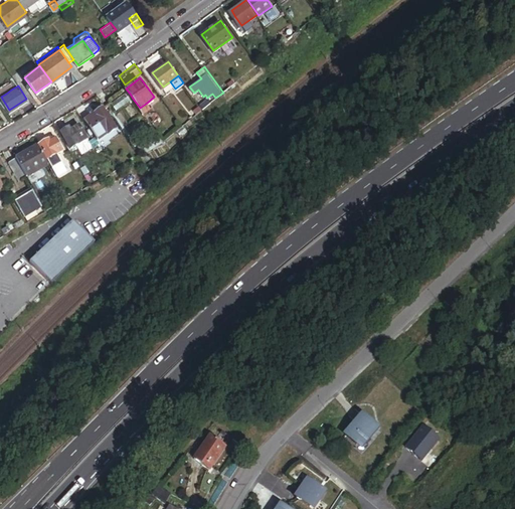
[(130,94),(121,99),(125,104),(133,99),(130,94)]
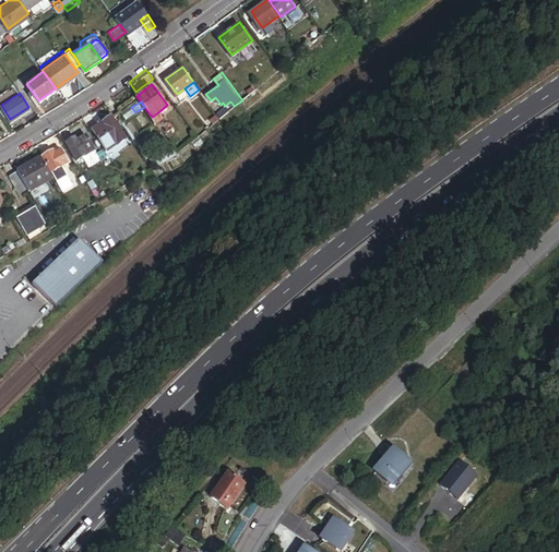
[(221,118),(230,110),(226,105),(225,106),(216,112),(221,118)]
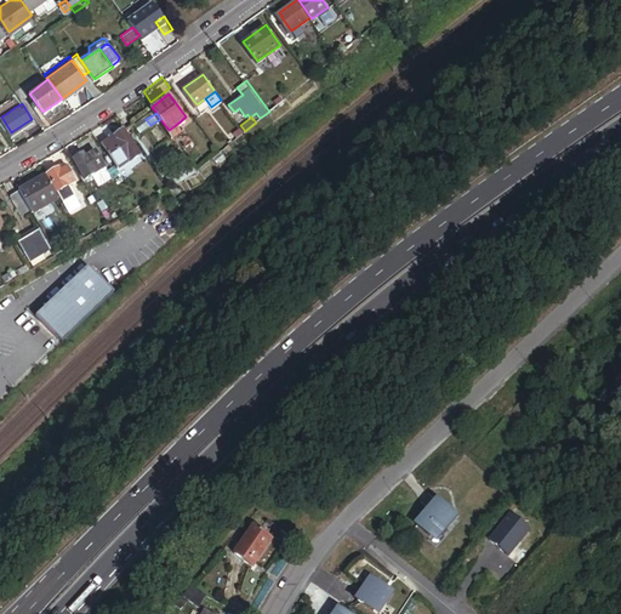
[(136,125),(140,132),(151,125),(146,119),(136,125)]
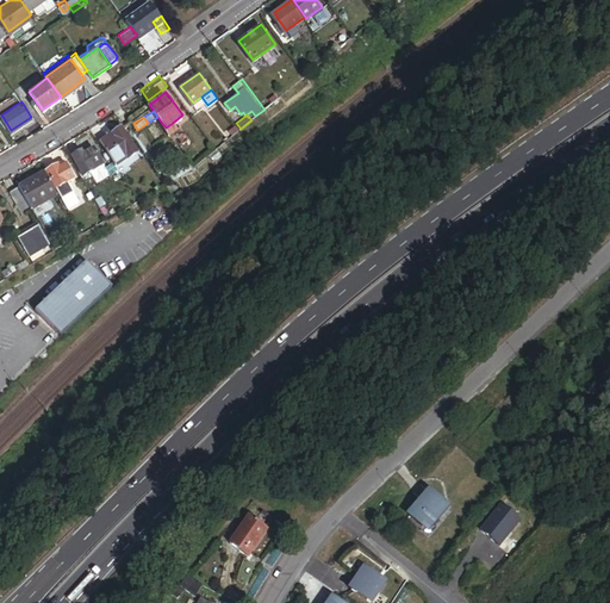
[(166,128),(169,134),(178,128),(174,122),(166,128)]
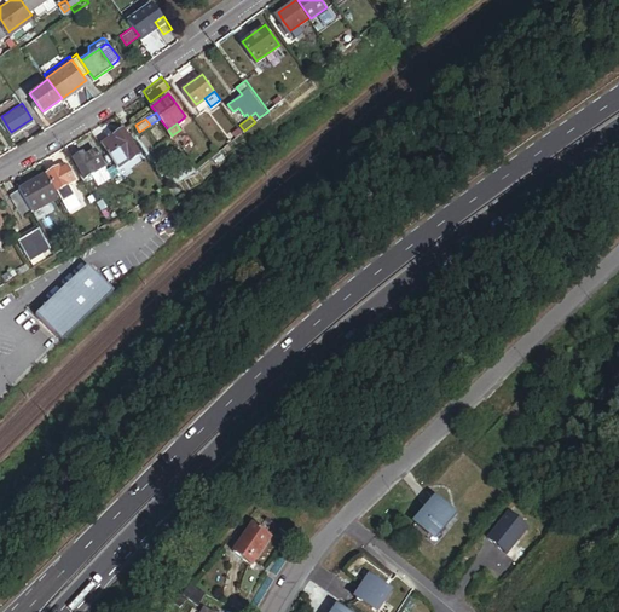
[(117,167),(139,153),(123,128),(102,143),(108,151),(111,157),(117,167)]
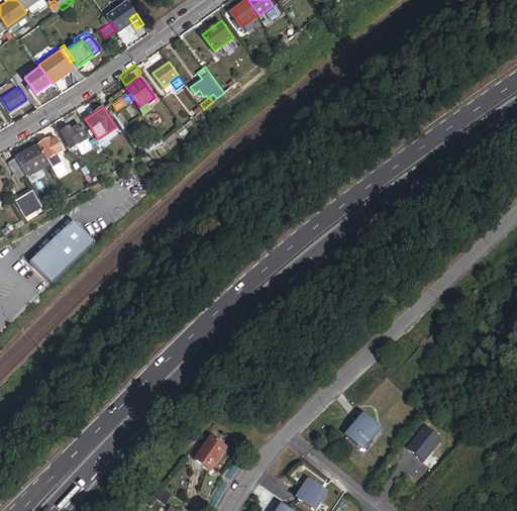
[(62,130),(72,146),(88,136),(80,123),(71,128),(69,125),(62,130)]
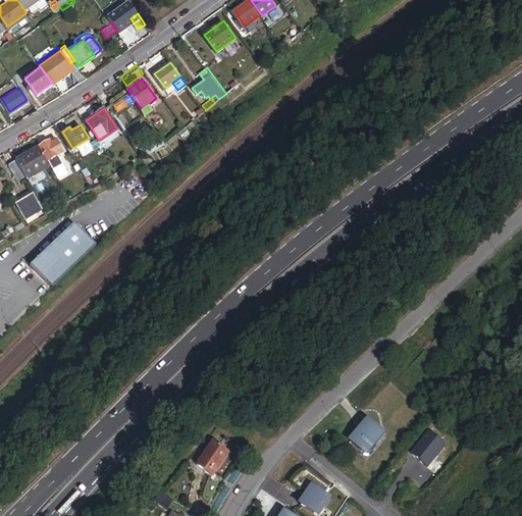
[(161,144),(166,141),(161,135),(157,138),(160,143),(161,144)]
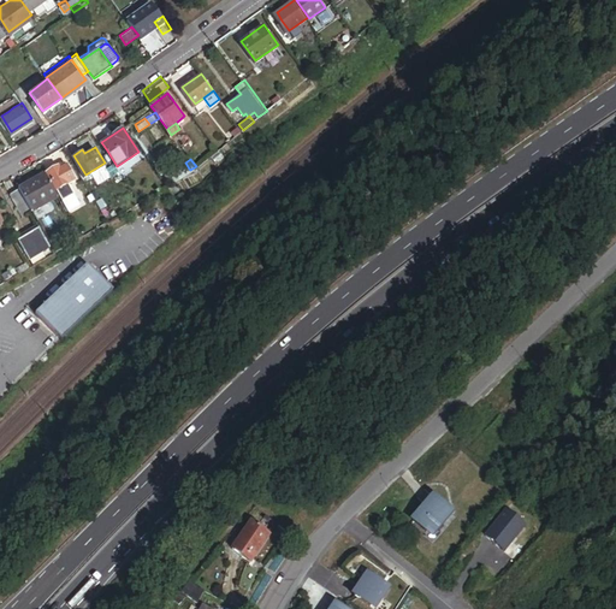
[(57,187),(69,179),(75,177),(66,161),(59,166),(58,164),(47,170),(57,187)]
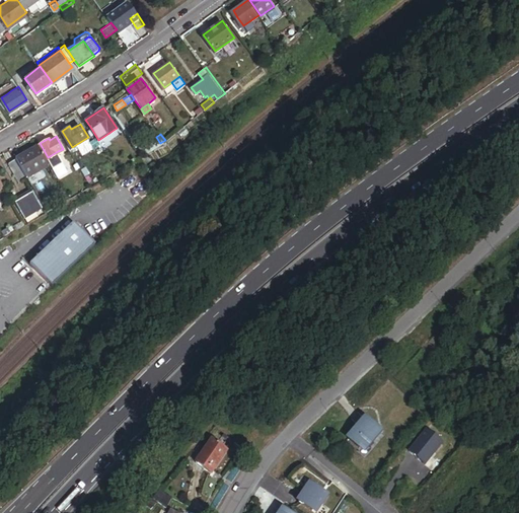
[(153,145),(159,142),(156,137),(150,141),(153,145)]
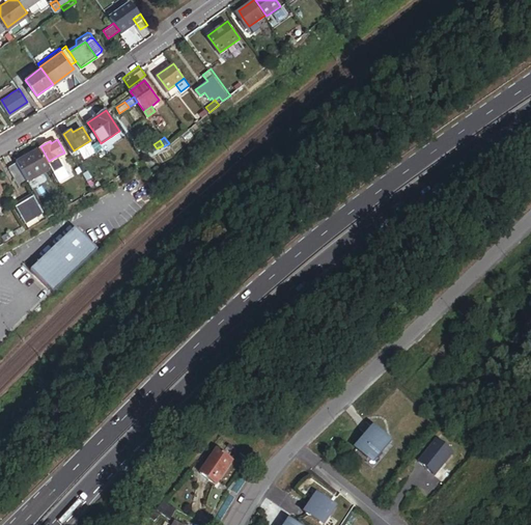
[(147,147),(151,154),(164,146),(163,145),(157,148),(154,144),(147,147)]
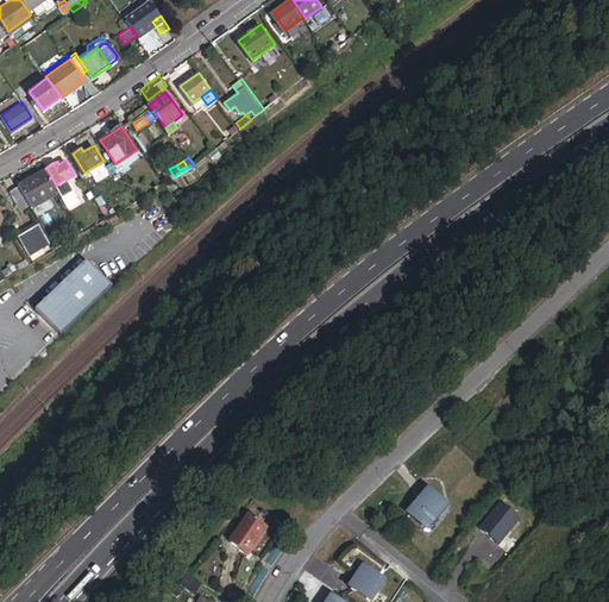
[(32,207),(58,193),(45,170),(19,185),(32,207)]
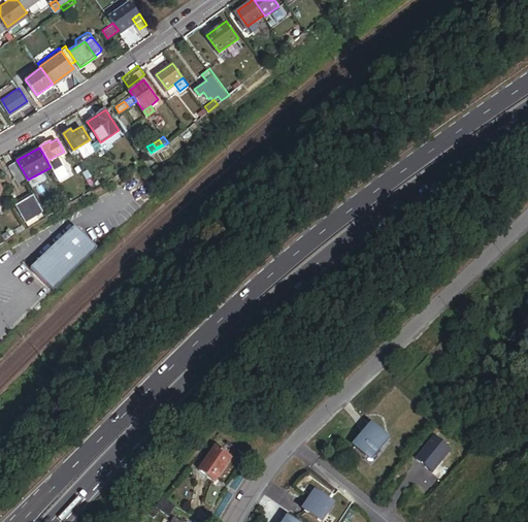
[(57,180),(69,172),(59,154),(48,160),(54,169),(52,170),(57,180)]
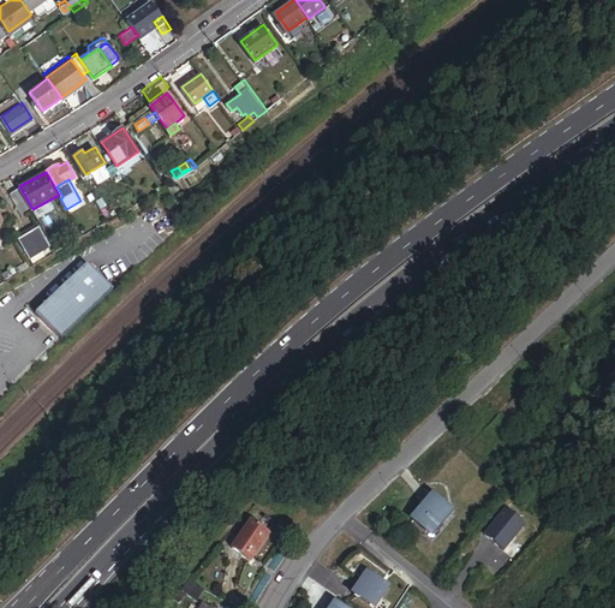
[(23,214),(33,209),(19,186),(10,191),(23,214)]
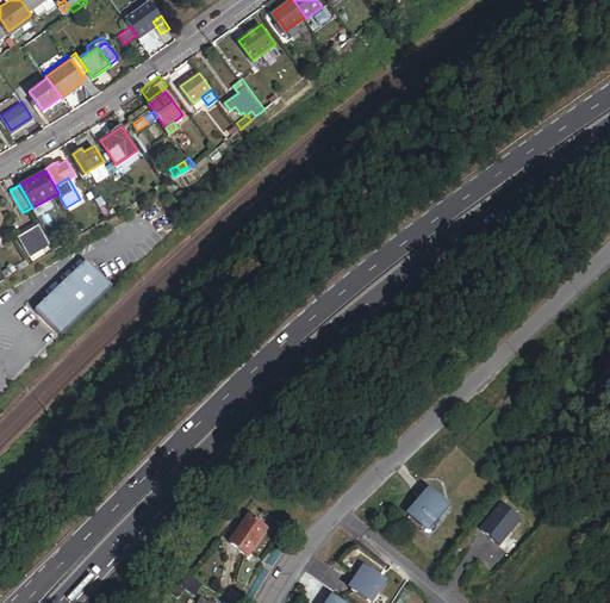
[(14,232),(16,235),(36,223),(33,221),(14,232)]
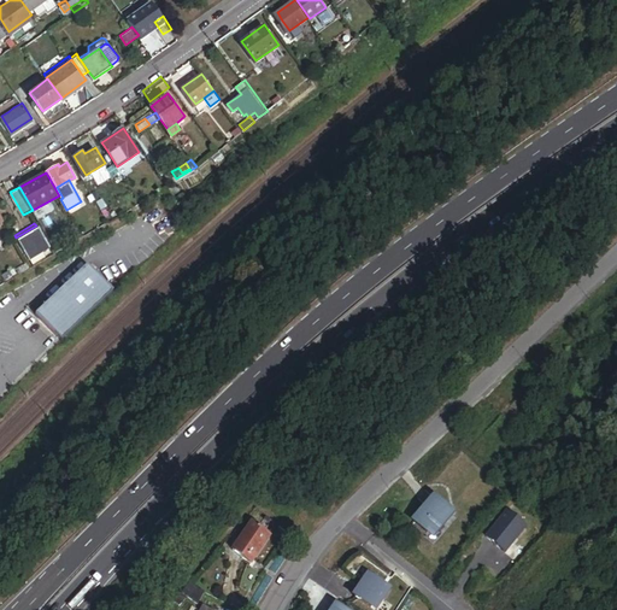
[(40,251),(47,247),(36,226),(16,238),(28,258),(29,257),(31,260),(42,254),(40,251)]
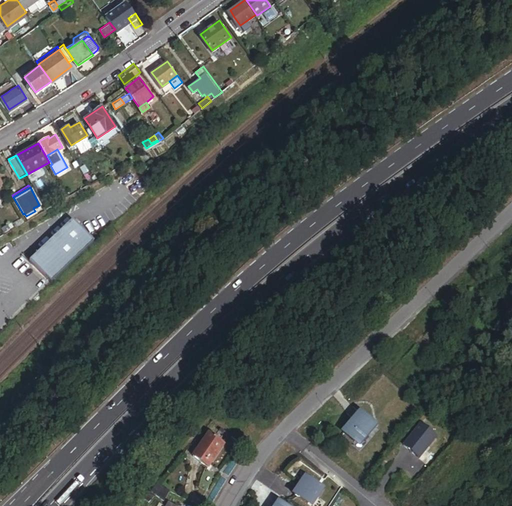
[(52,281),(95,239),(74,217),(30,258),(52,281)]
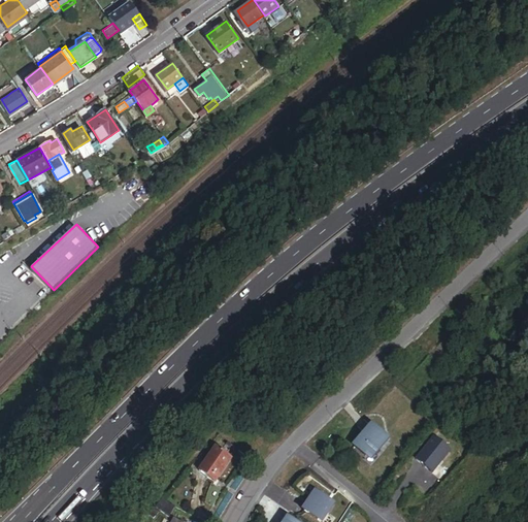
[(351,444),(362,453),(370,453),(384,438),(368,424),(351,444)]
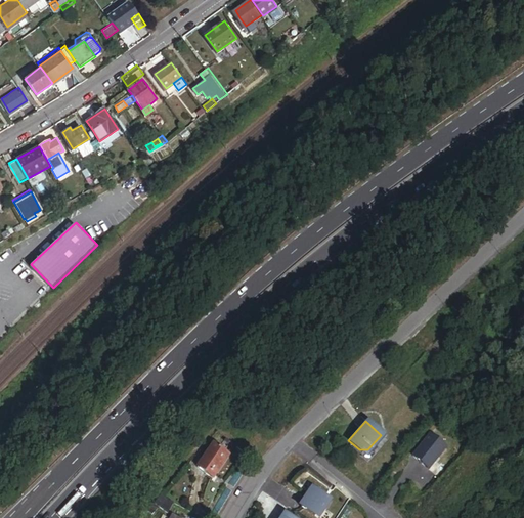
[(419,464),(426,469),(443,446),(426,433),(408,456),(419,464)]
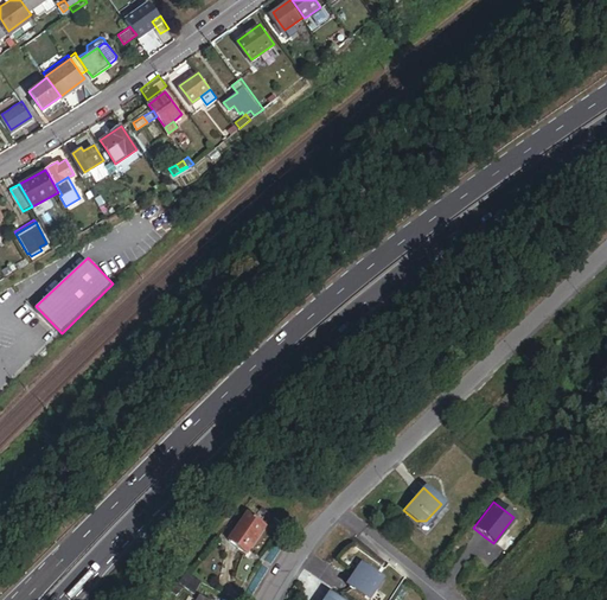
[(228,538),(244,550),(263,525),(247,514),(228,538)]
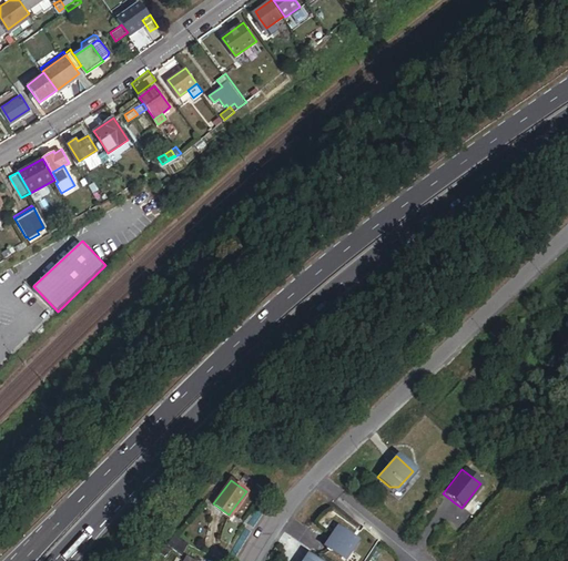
[(338,553),(351,538),(336,527),(322,546),(333,554),(338,553)]
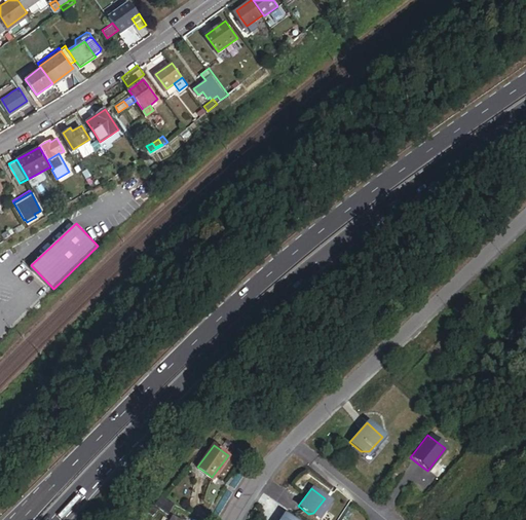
[(157,508),(167,513),(173,503),(160,496),(146,512),(151,515),(157,508)]
